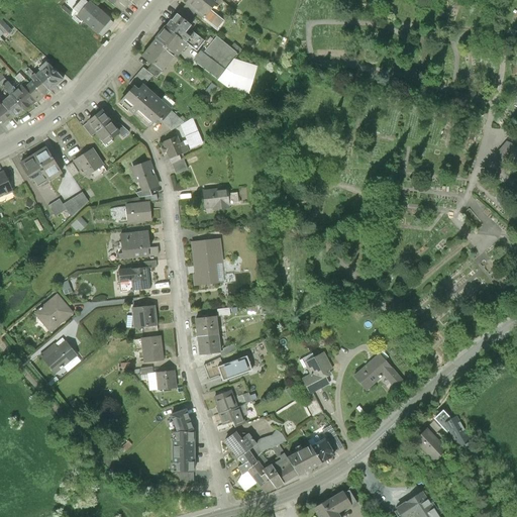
[(109,19),(95,7),(94,7),(89,3),(84,0),(80,0),(72,10),(78,15),(78,16),(97,33),(101,36),(113,23),(109,19)]
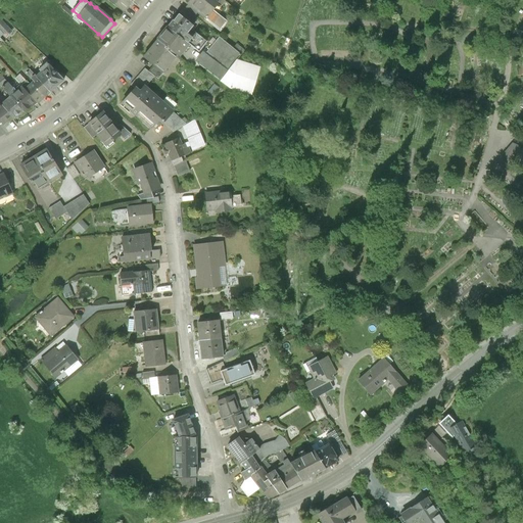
[(107,0),(123,12),(132,0),(107,0)]
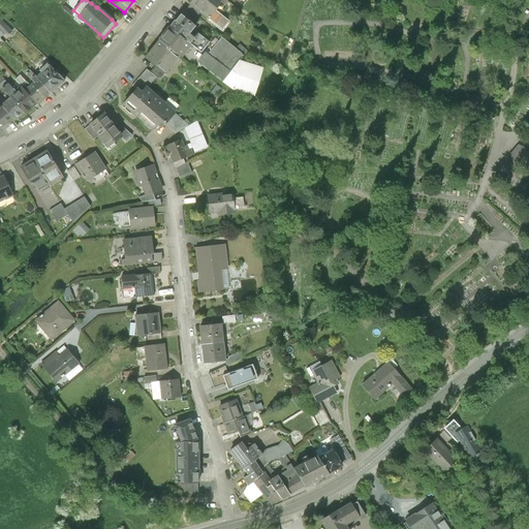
[(220,3),(215,0),(189,0),(191,2),(190,3),(191,4),(200,11),(208,18),(220,3)]
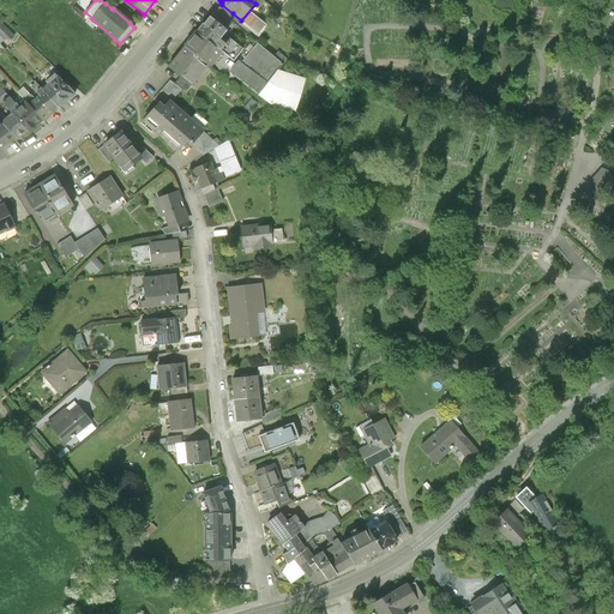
[(233,13),(222,5),(217,11),(228,19),(233,13)]
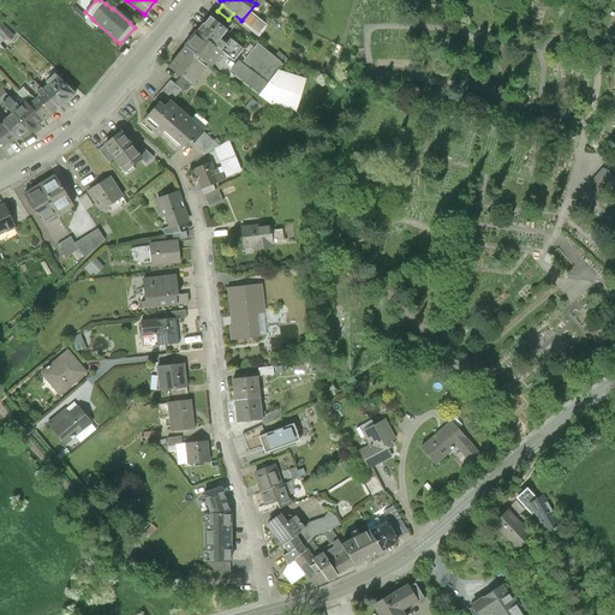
[(250,12),(244,21),(258,31),(264,24),(250,12)]
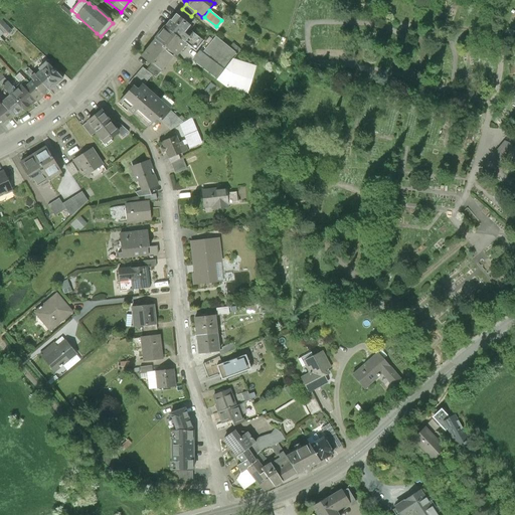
[(180,17),(176,13),(165,26),(186,44),(195,51),(203,41),(193,33),(189,38),(184,33),(190,25),(185,21),(186,19),(181,15),(180,17)]
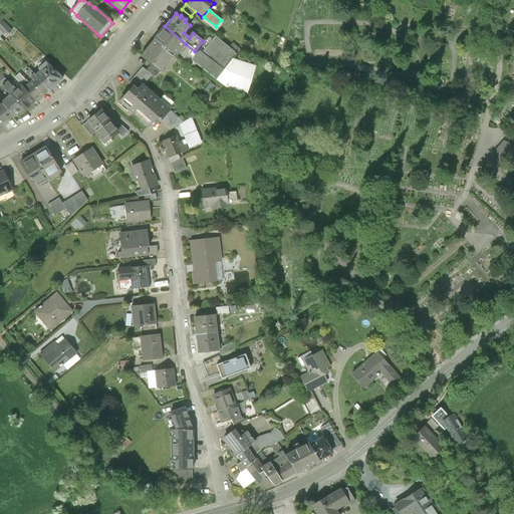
[(0,35),(2,37),(11,27),(0,17),(0,35)]
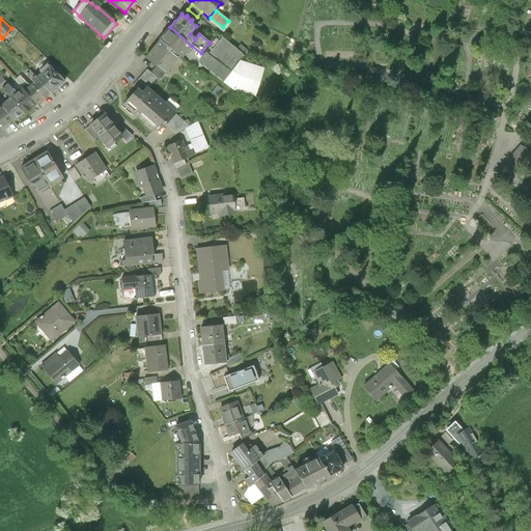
[(192,46),(170,27),(160,40),(179,56),(182,58),(192,46)]
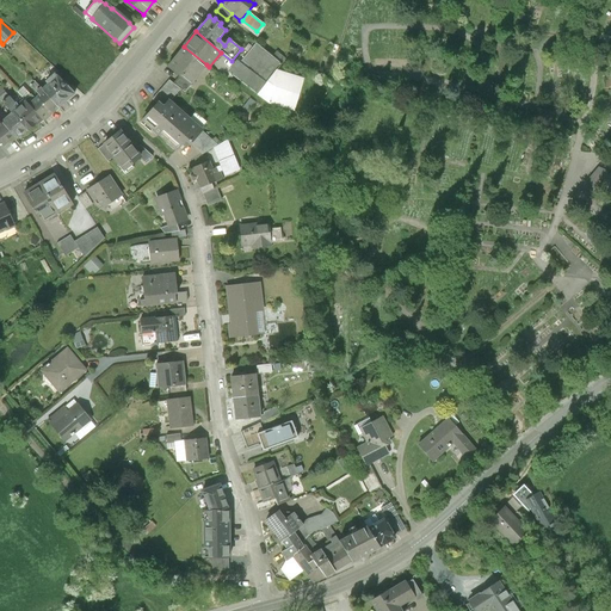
[(306,72),(282,65),(255,43),(230,74),(269,103),(294,111),(306,72)]
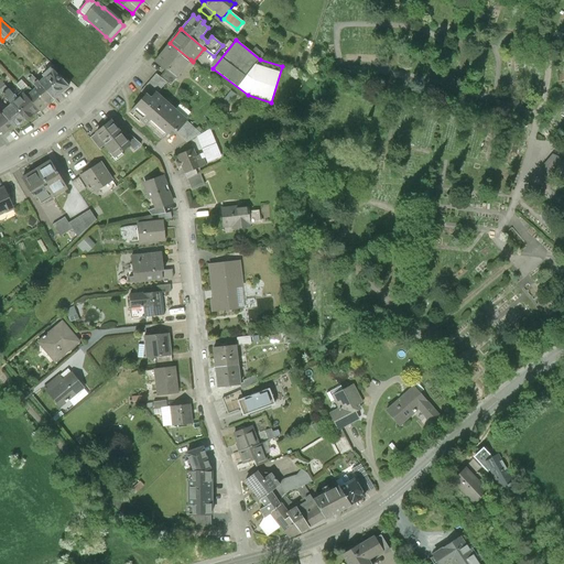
[(191,60),(170,43),(154,62),(165,72),(175,79),(191,60)]
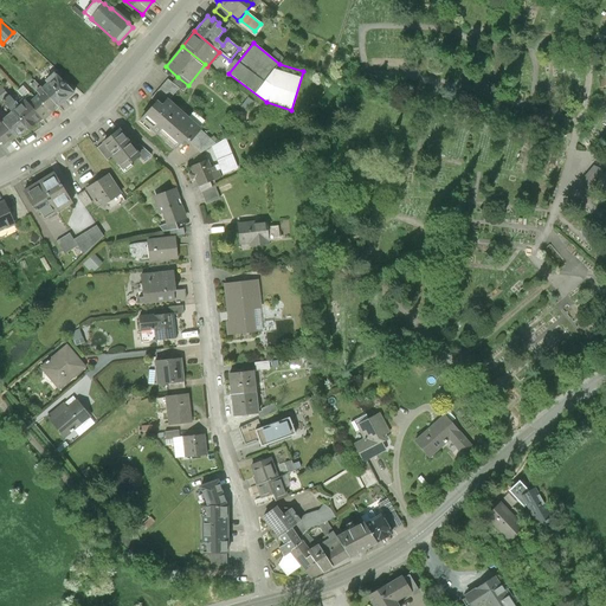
[(62,82),(56,76),(53,73),(45,81),(47,83),(42,89),(43,91),(58,107),(66,100),(73,94),(66,86),(65,85),(66,83),(64,81),(62,82)]
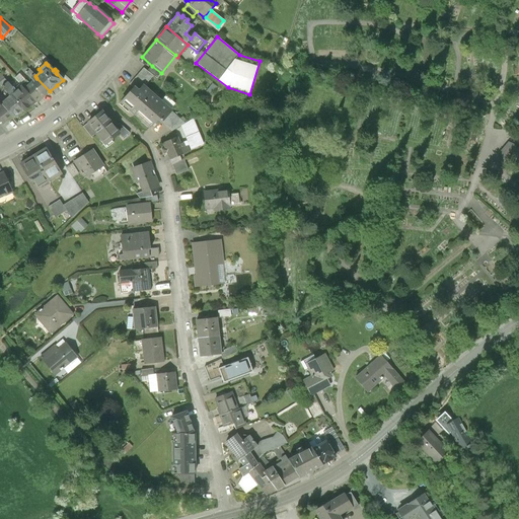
[(161,73),(152,66),(147,71),(153,76),(156,78),(161,73)]
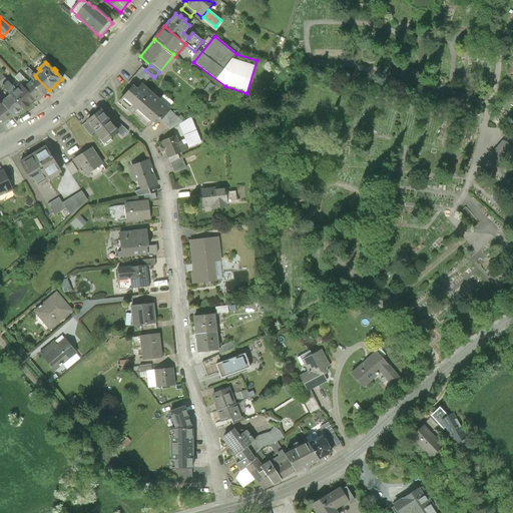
[(141,66),(127,83),(131,86),(137,91),(142,86),(151,75),(145,70),(141,66)]
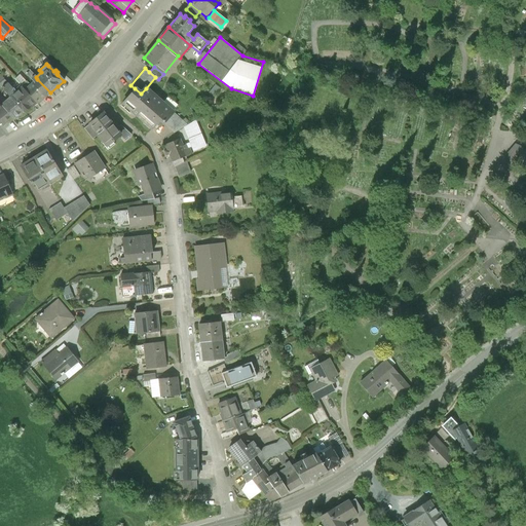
[(50,92),(37,79),(25,90),(36,103),(45,96),(46,97),(50,92)]
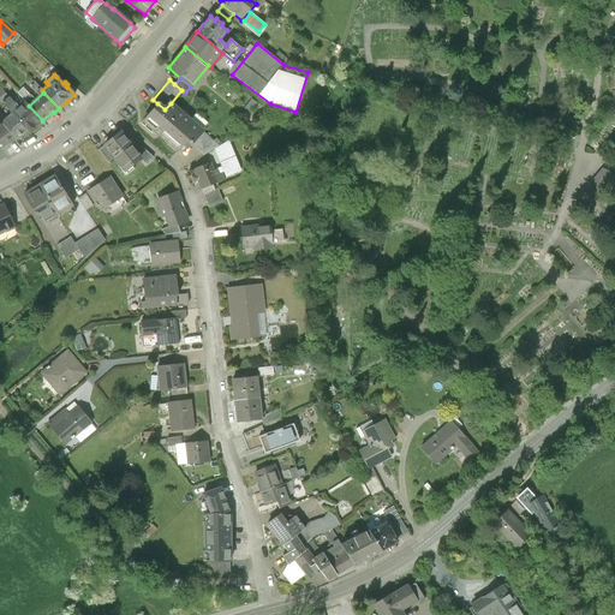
[(42,120),(29,106),(25,102),(23,99),(21,101),(22,102),(19,103),(22,106),(17,108),(13,105),(15,105),(9,97),(3,103),(12,114),(28,131),(29,130),(30,131),(34,129),(34,126),(34,125),(35,126),(42,121),(42,120)]
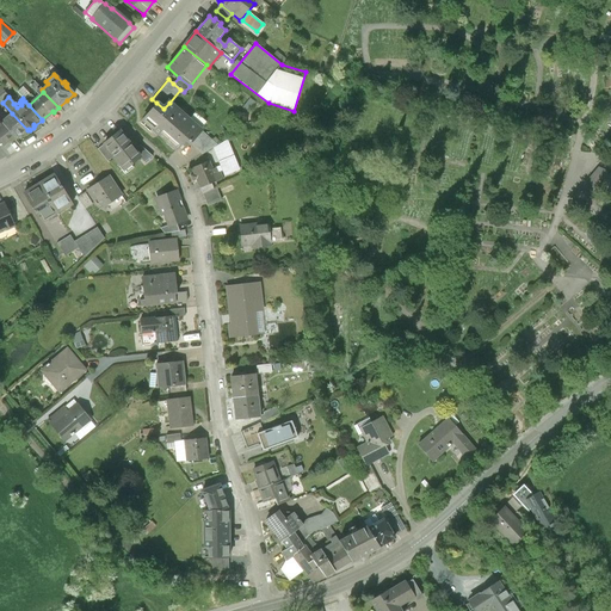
[(156,103),(141,121),(167,143),(189,119),(170,103),(164,109),(156,103)]
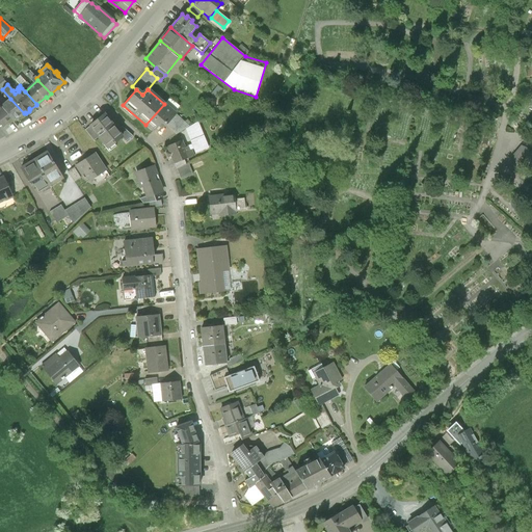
[(24,113),(10,99),(5,103),(0,96),(0,105),(11,118),(14,121),(24,113)]
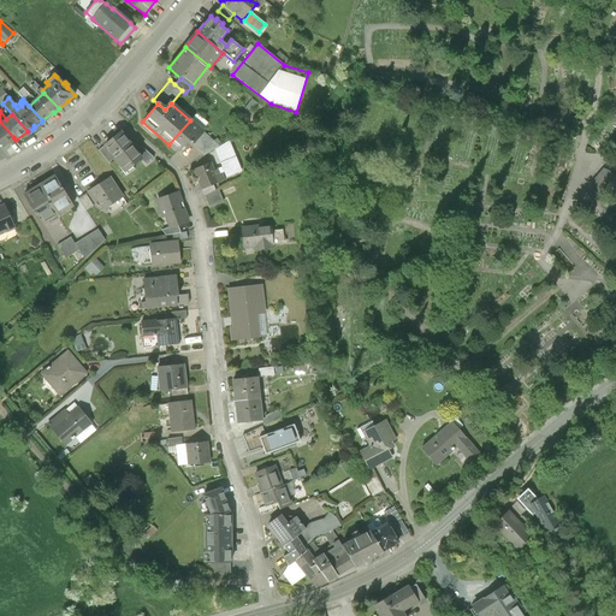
[(196,114),(190,120),(201,130),(207,124),(196,114)]
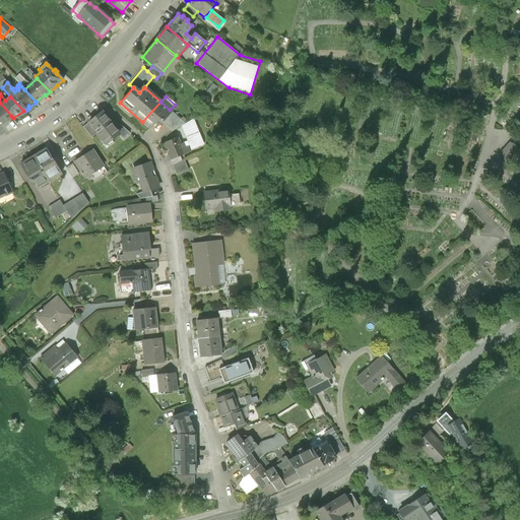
[(170,110),(160,102),(142,122),(152,131),(160,122),(163,124),(173,112),(170,110)]
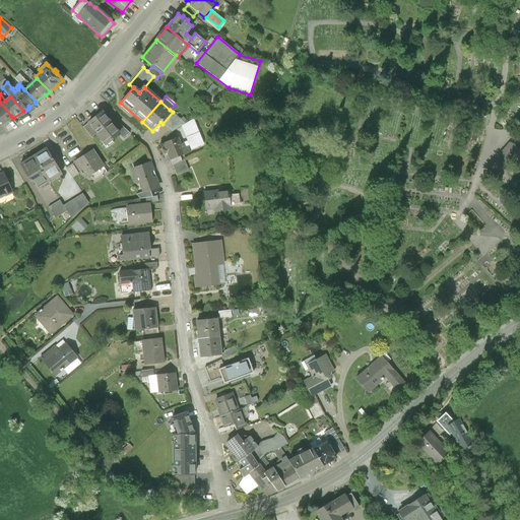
[(0,103),(0,121),(2,123),(11,116),(0,103)]
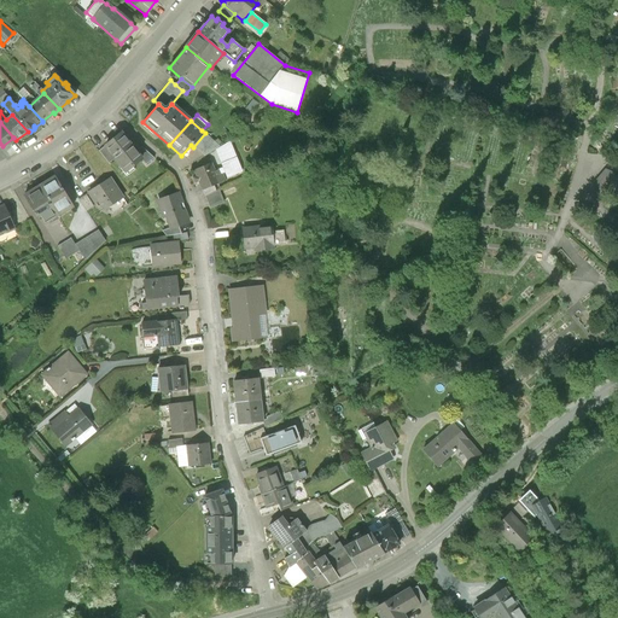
[(135,151),(121,133),(104,146),(115,158),(124,172),(140,159),(141,159),(135,151)]
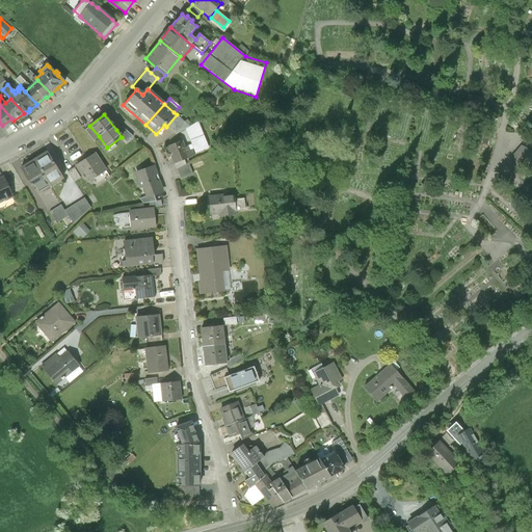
[(177,114),(166,127),(176,135),(190,126),(177,114)]
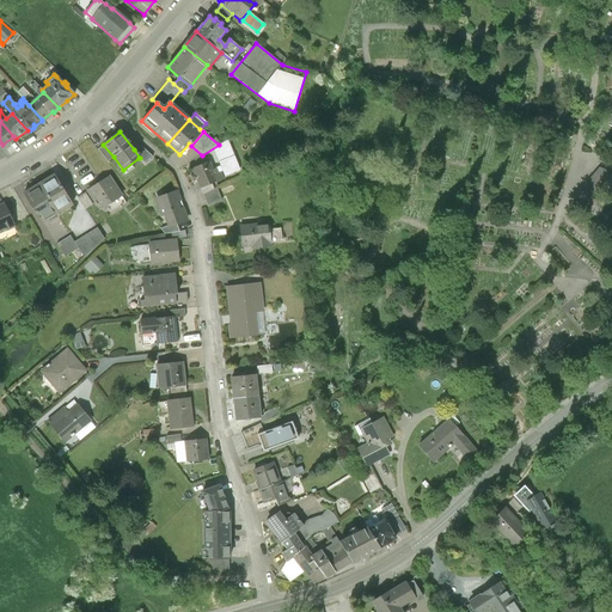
[(114,157),(103,145),(97,150),(108,161),(114,157)]
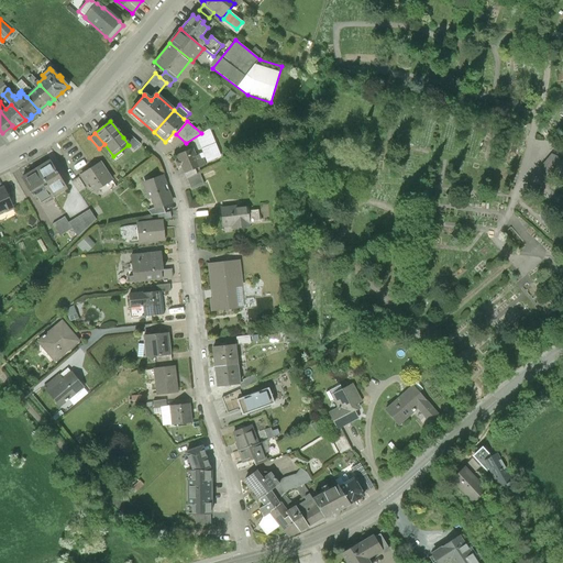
[(141,144),(129,133),(123,138),(129,145),(128,145),(132,151),(141,144)]
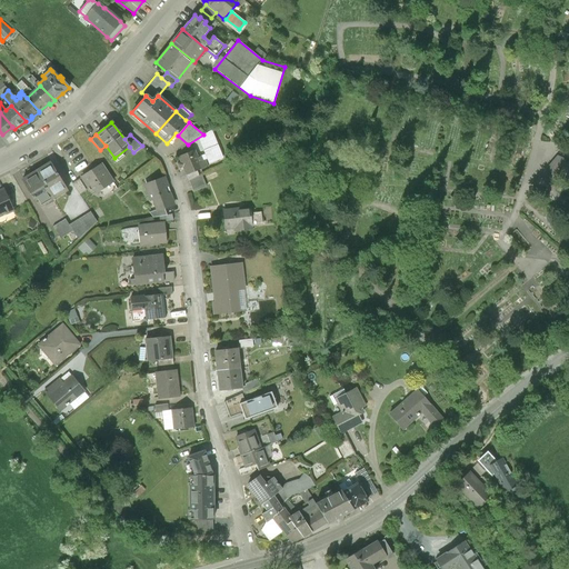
[(193,150),(178,156),(181,162),(178,163),(180,168),(182,167),(186,175),(197,171),(207,167),(202,156),(197,158),(193,150)]
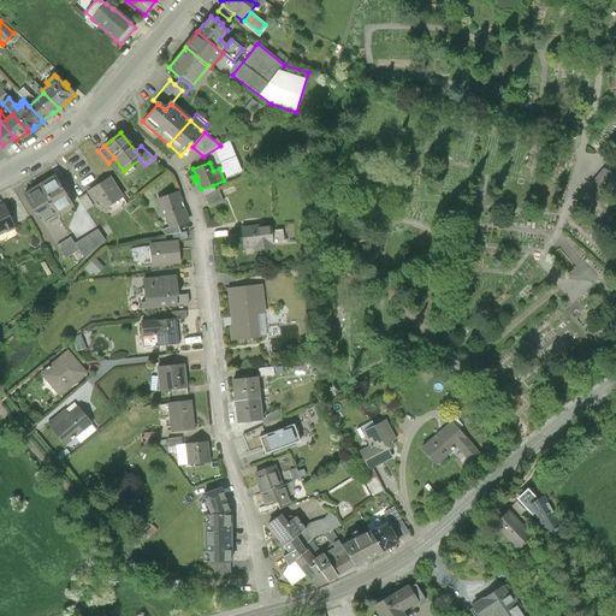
[(605,170),(592,183),(615,196),(615,177),(615,178),(605,170)]
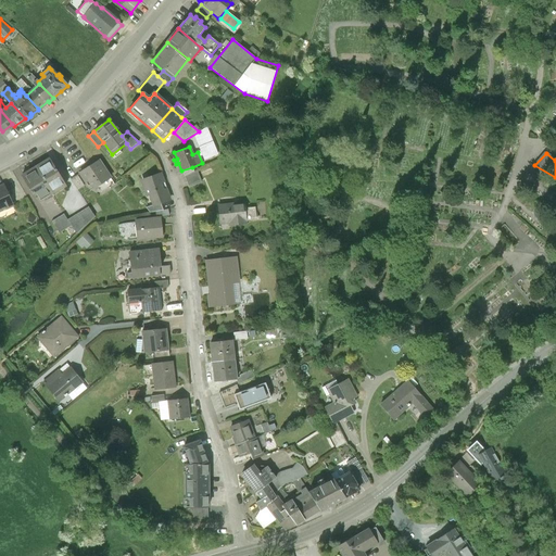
[(66,186),(49,159),(36,167),(50,192),(52,194),(66,186)]
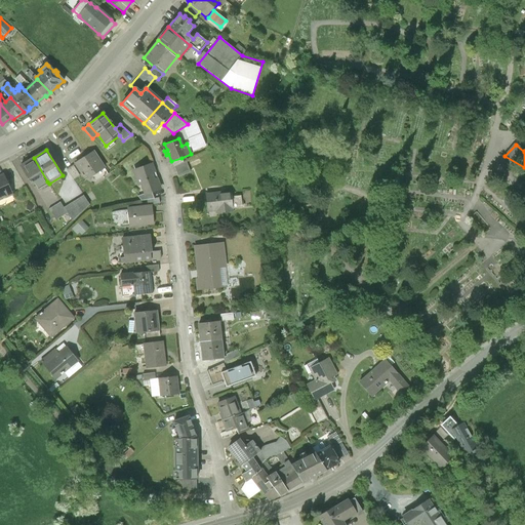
[(93,152),(75,163),(82,173),(84,172),(88,178),(105,167),(93,152)]
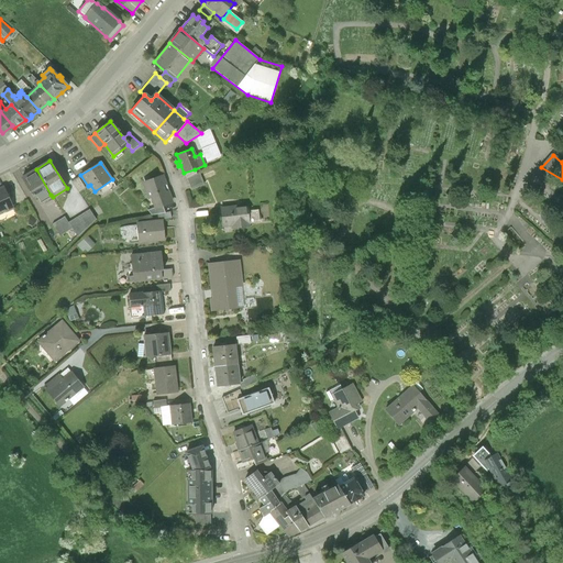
[(36,169),(22,178),(32,195),(37,205),(46,199),(45,198),(51,195),(36,169)]
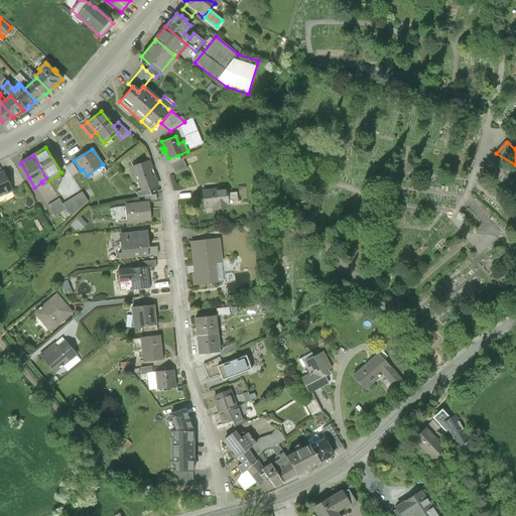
[(178,155),(168,158),(170,163),(179,159),(178,155)]
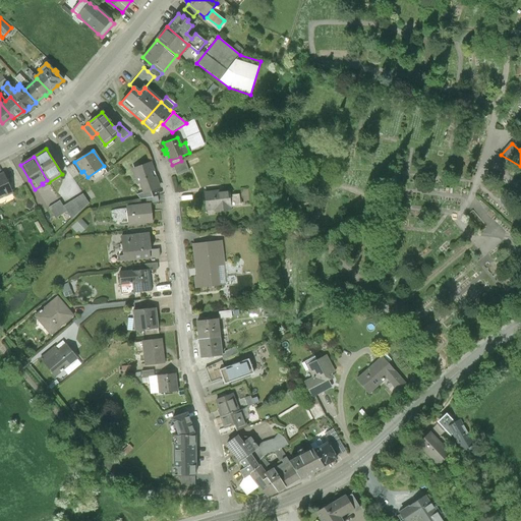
[(181,161),(172,165),(176,176),(188,171),(184,160),(181,161)]
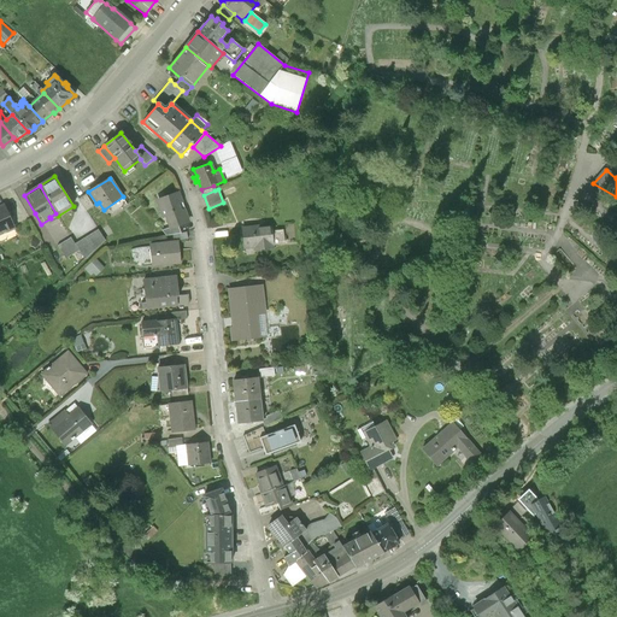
[(177,193),(157,200),(163,217),(166,216),(170,227),(171,228),(178,225),(188,221),(177,193)]
